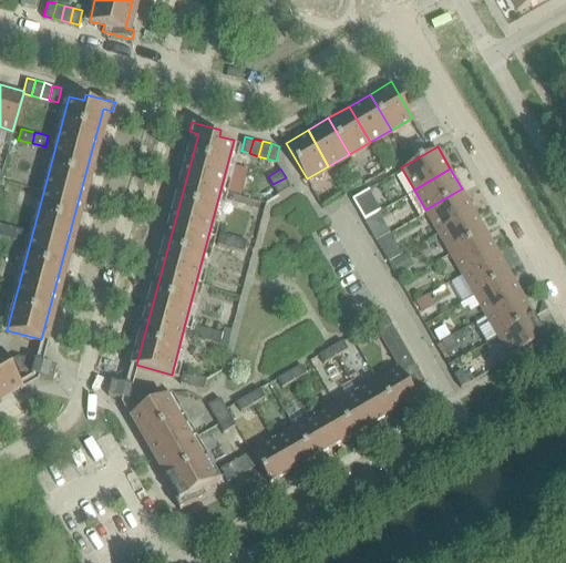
[(286,177),(273,184),(278,192),(290,185),(286,177)]
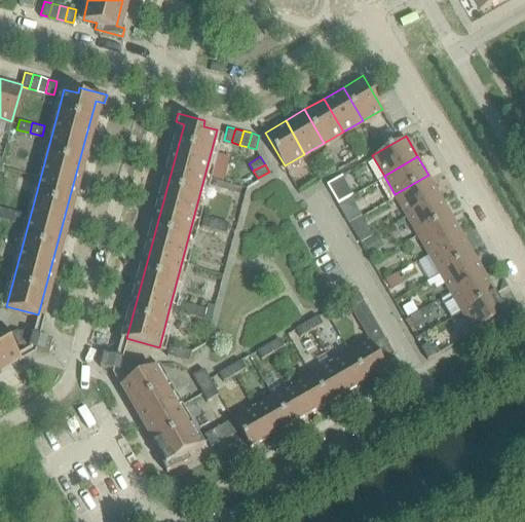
[(406,214),(440,194),(428,175),(395,194),(406,214)]
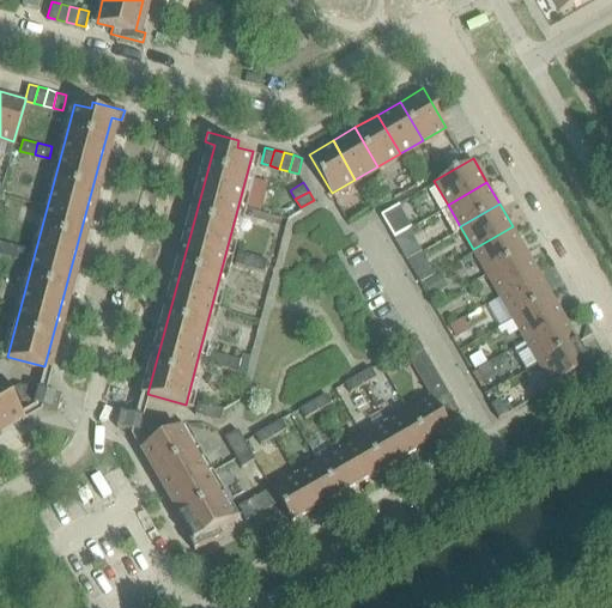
[(404,213),(387,224),(393,235),(408,226),(411,225),(404,213)]
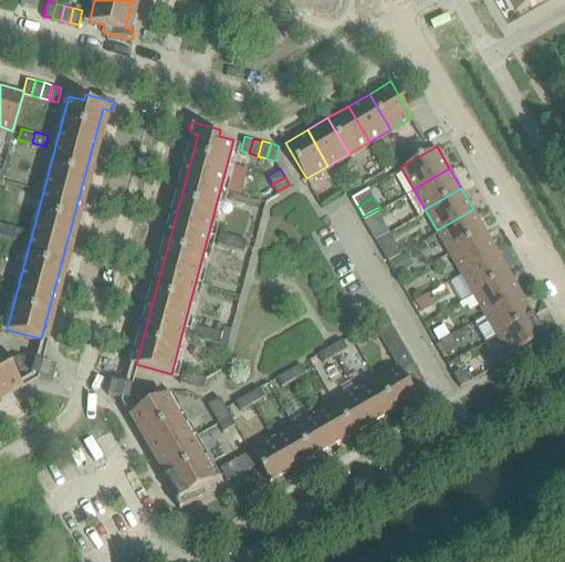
[(449,251),(485,230),(473,209),(437,230),(449,251)]
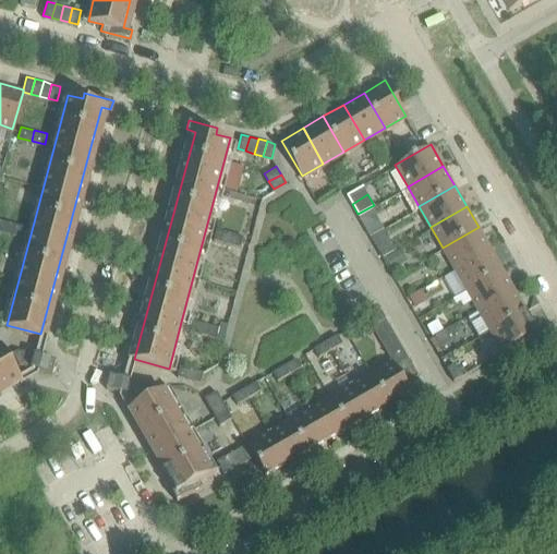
[(0,229),(7,232),(10,221),(0,218),(0,229)]
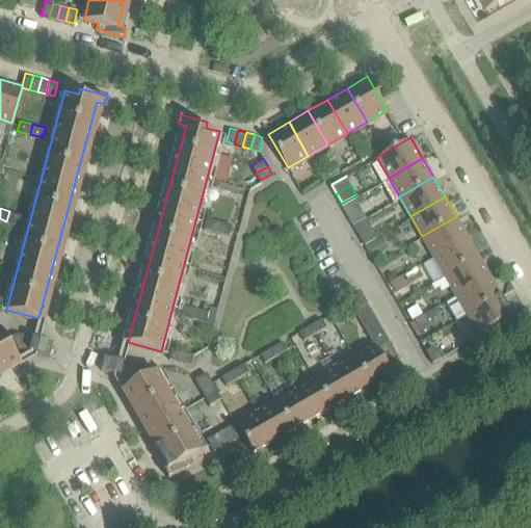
[(9,211),(6,221),(20,225),(22,214),(9,211)]
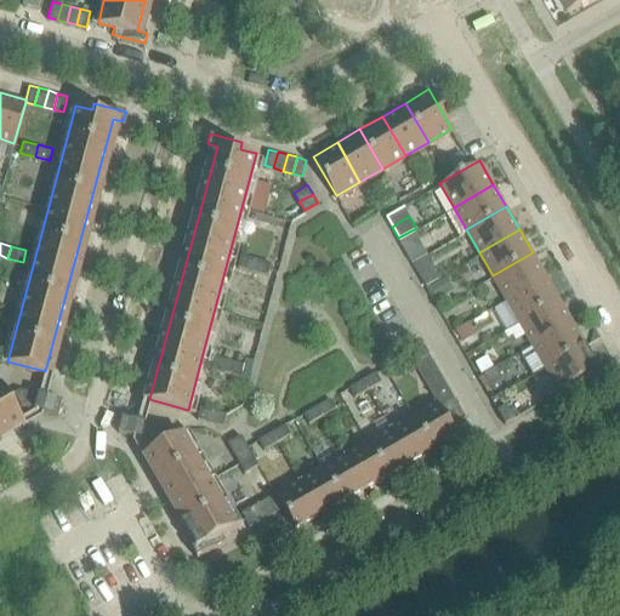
[(506,297),(545,275),(533,252),(493,275),(506,297)]
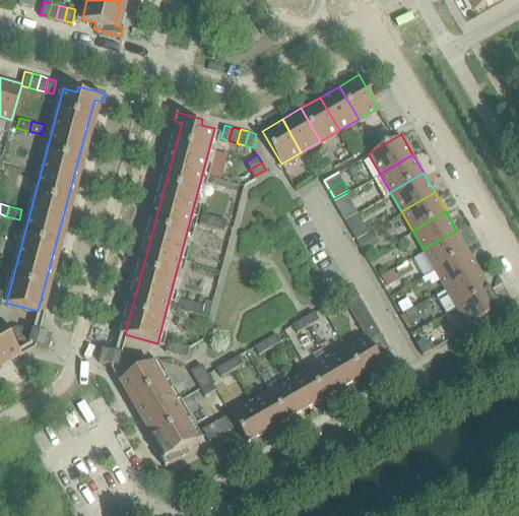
[(211,226),(213,215),(201,212),(199,222),(211,226)]
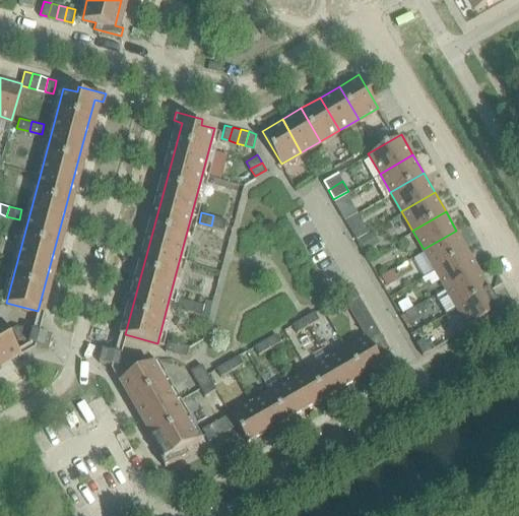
[(213,215),(211,226),(223,229),(226,218),(213,215)]
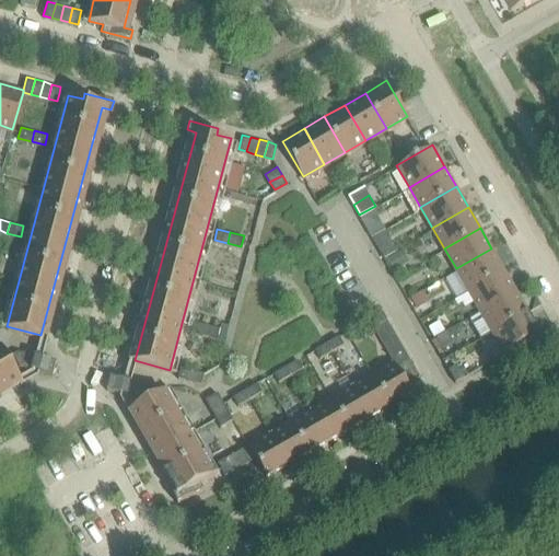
[(385,239),(376,244),(383,256),(393,251),(385,239)]
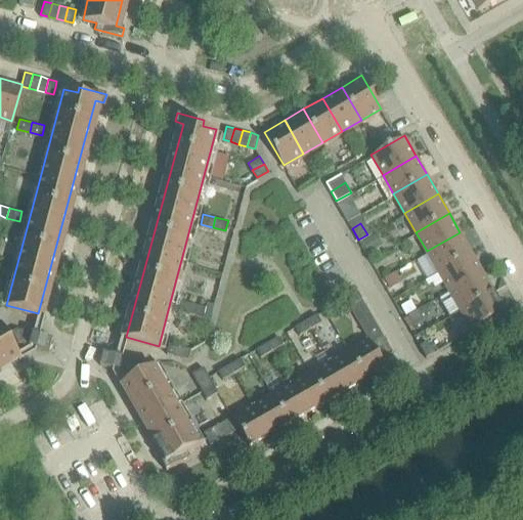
[(377,231),(361,240),(367,251),(383,242),(377,231)]
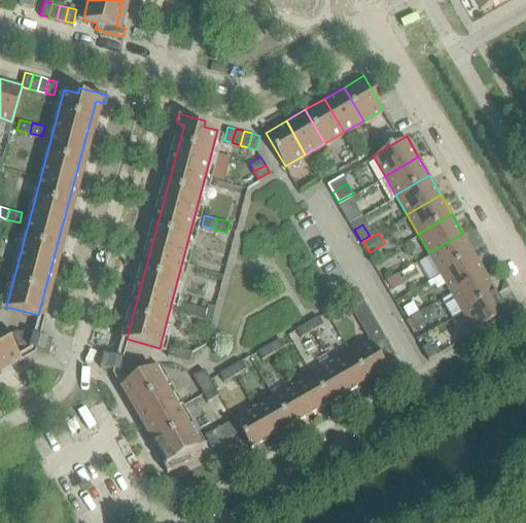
[(441,272),(474,252),(462,234),(429,252),(441,272)]
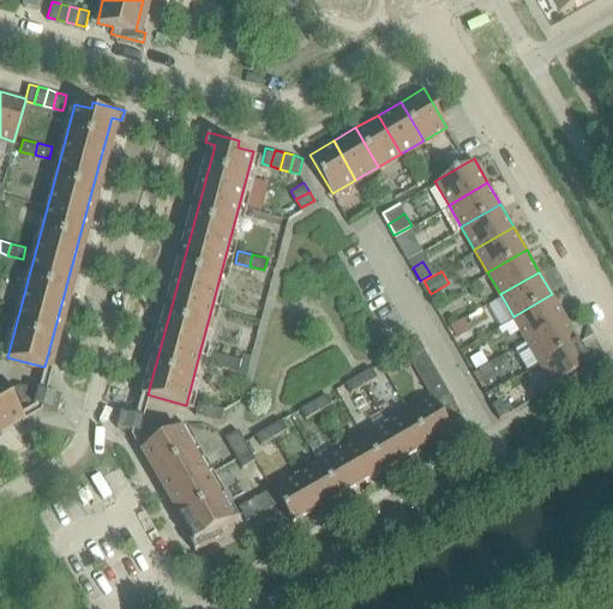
[(552,294),(514,317),(526,339),(565,317),(552,294)]
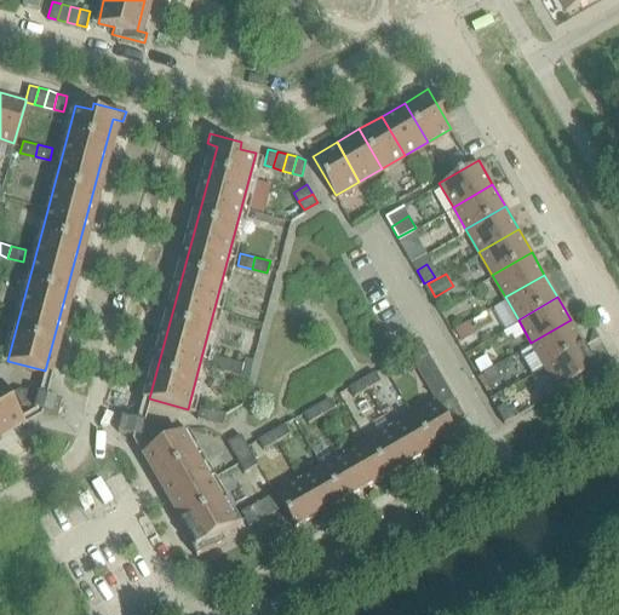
[(468,320),(456,327),(460,335),(473,328),(468,320)]
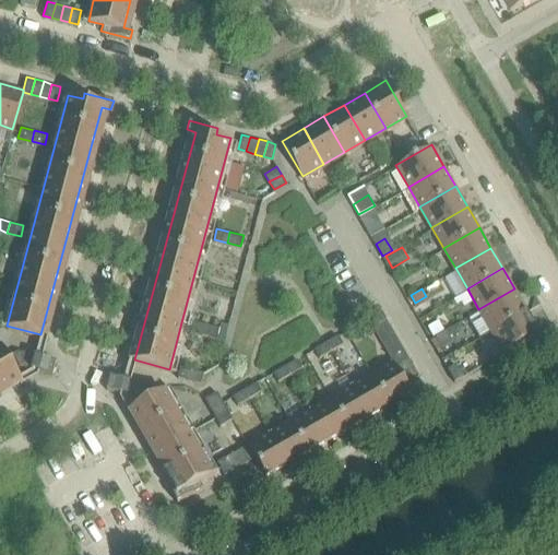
[(490,329),(526,309),(514,288),(478,309),(490,329)]
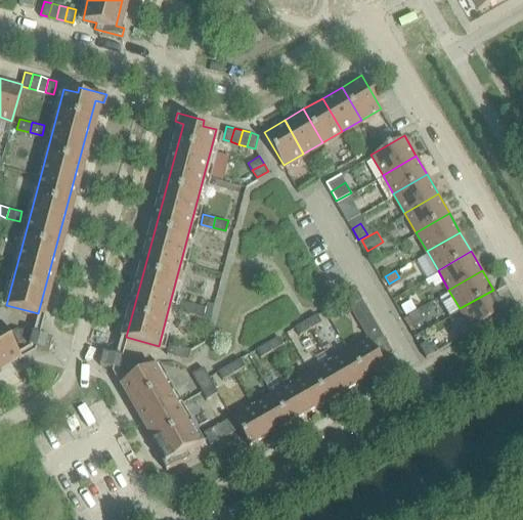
[(357,289),(346,296),(350,304),(361,297),(357,289)]
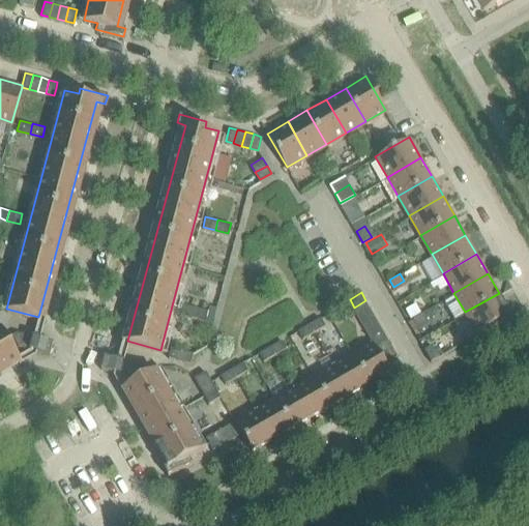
[(465,312),(477,332),(510,313),(499,293),(465,312)]
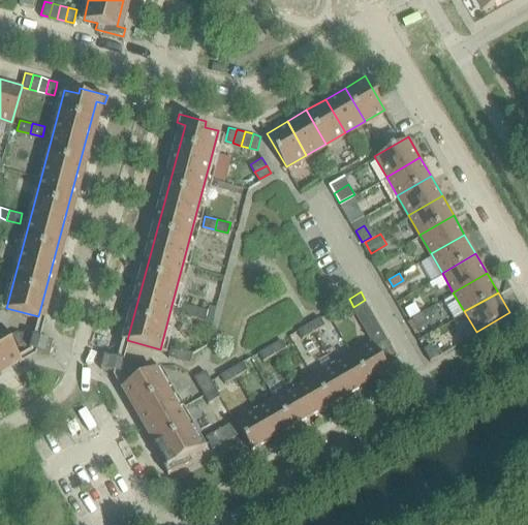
[(353,307),(352,307),(371,339),(383,361),(396,353),(365,300),(353,307)]
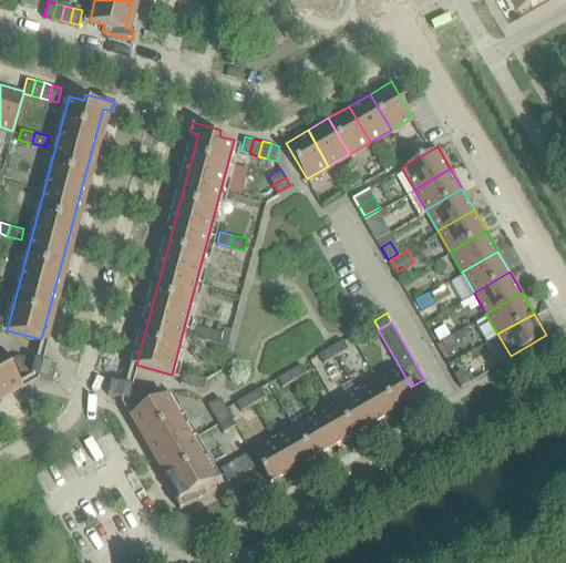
[(444,323),(433,329),(439,339),(450,333),(444,323)]
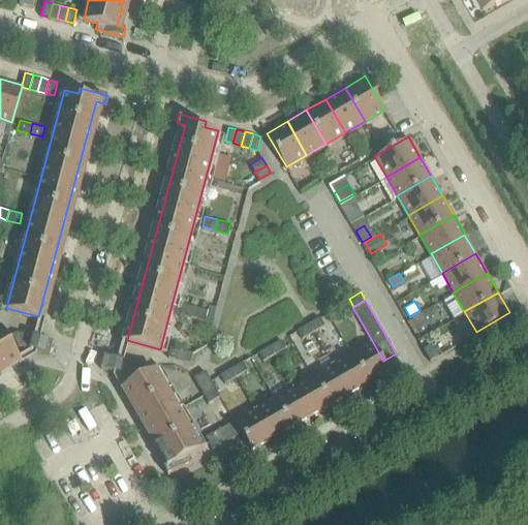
[(192,315),(194,306),(182,302),(179,312),(192,315)]
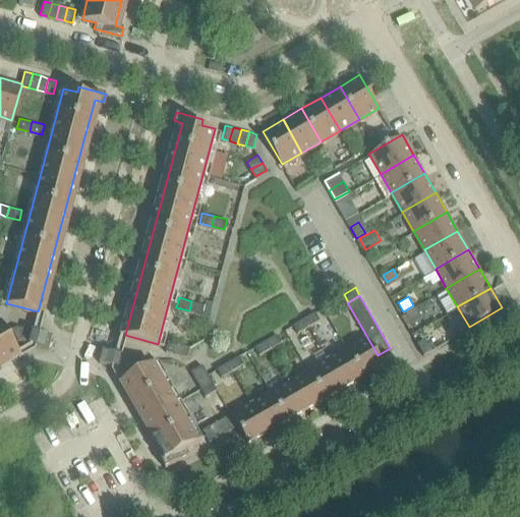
[(205,298),(204,304),(203,309),(210,311),(213,301),(205,298)]
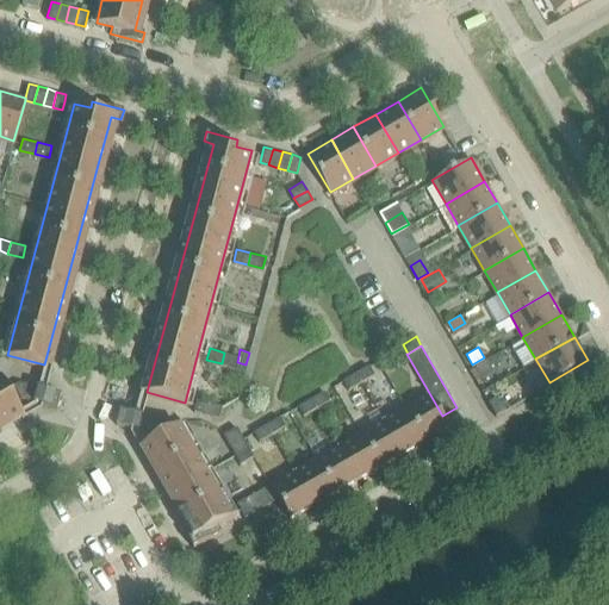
[(224,353),(222,363),(236,368),(238,356),(224,353)]
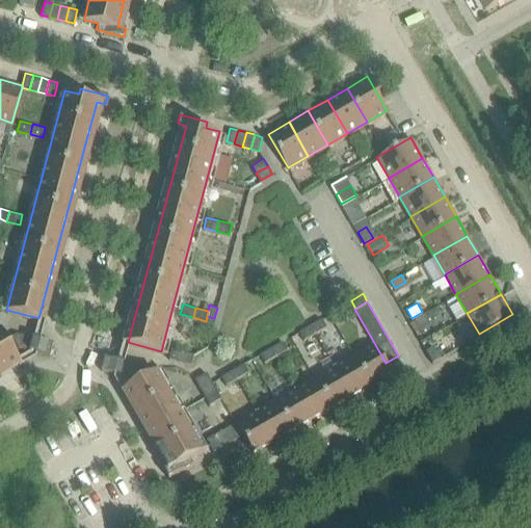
[(424,313),(414,319),(419,328),(420,330),(430,323),(424,313)]
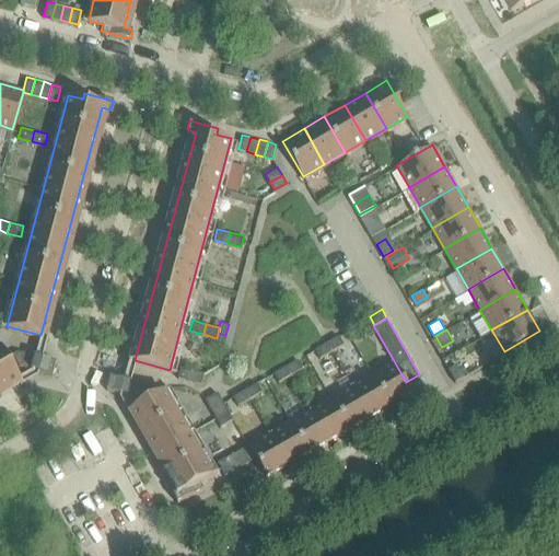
[(326,342),(332,349),(344,343),(338,334),(326,342)]
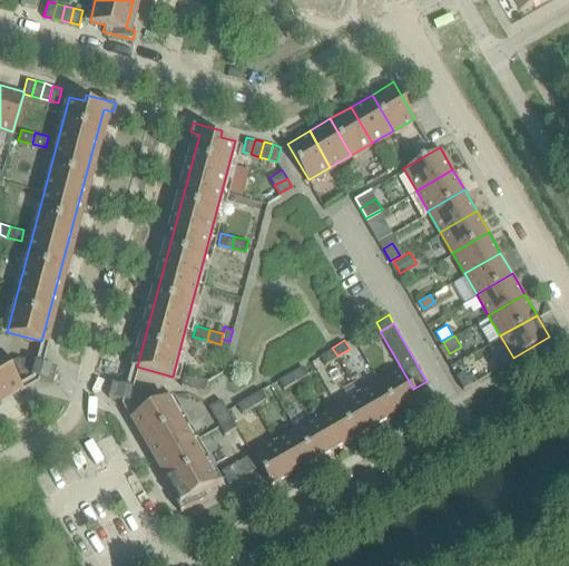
[(337,355),(332,348),(320,354),(325,363),(337,355)]
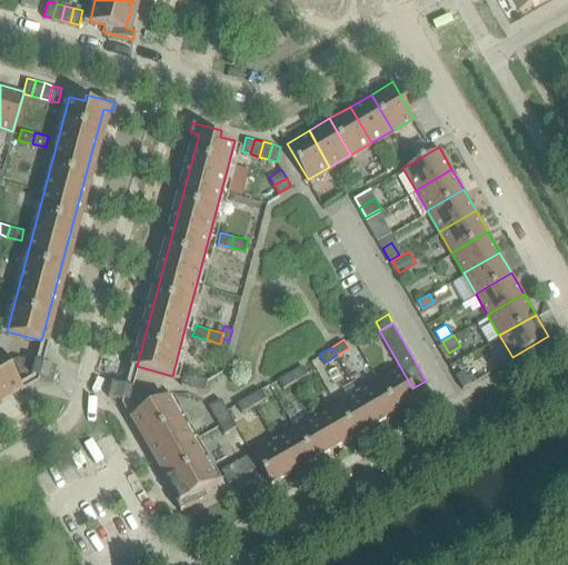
[(1,350),(0,352),(0,393),(20,383),(1,350)]
